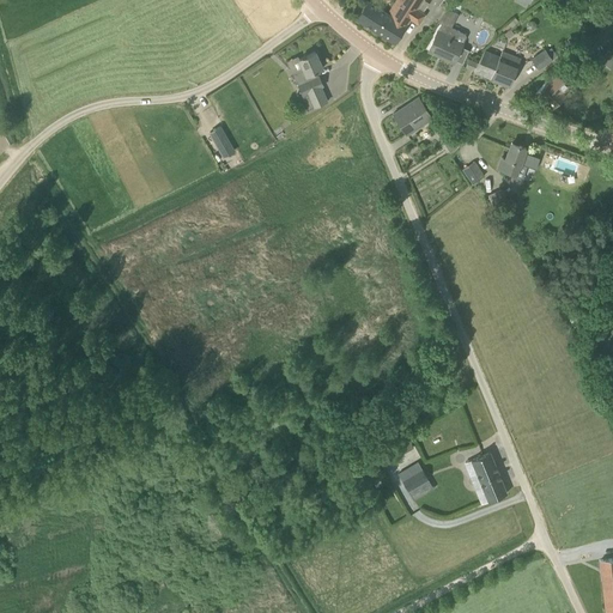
[(357,18),(356,19),(395,44),(411,20),(418,25),(425,14),(418,8),(424,0),(398,0),(388,14),(368,1),(357,18)]
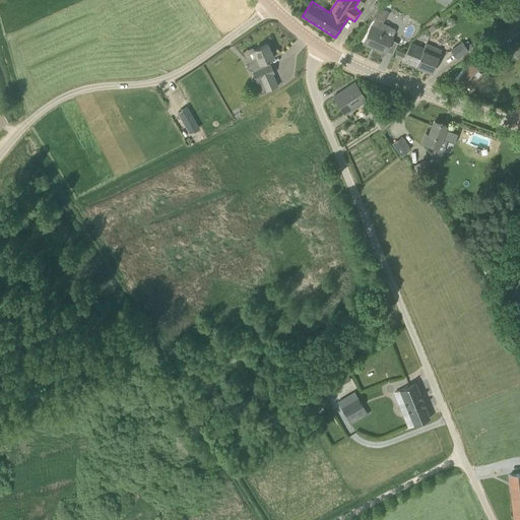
[(385,54),(393,38),(386,35),(390,27),(383,23),(389,12),(380,8),(372,18),(374,19),(363,43),(385,54)]
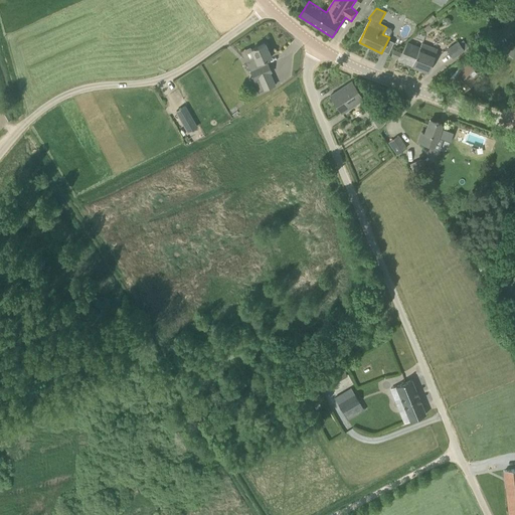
[(427,20),(425,21),(427,23),(430,22),(430,23),(436,18),(433,15),(427,20)]
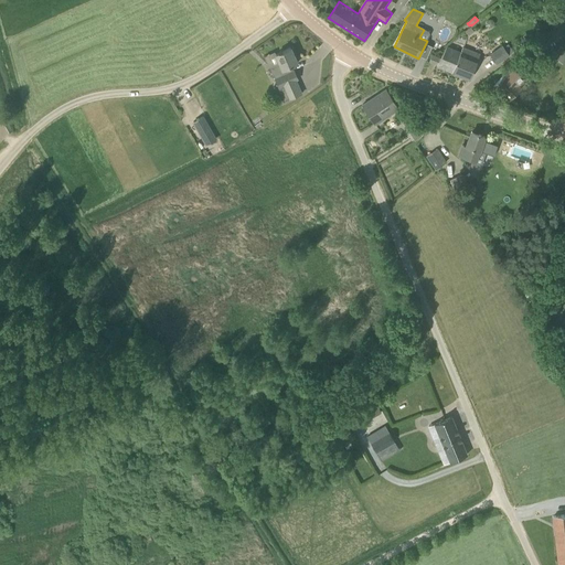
[(504,48),(502,45),(490,55),(497,63),(513,51),(508,44),(504,48)]
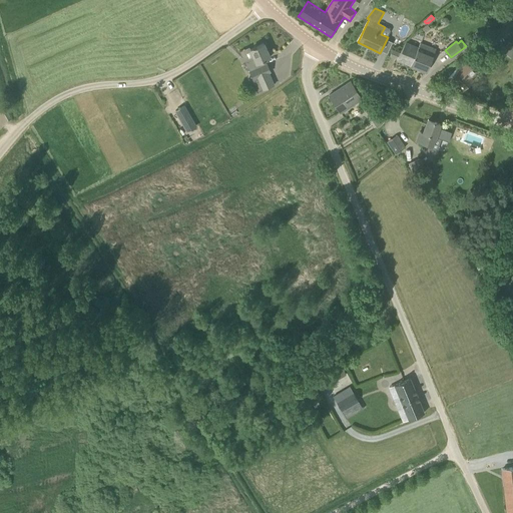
[(406,42),(400,52),(397,58),(396,59),(411,66),(426,72),(436,49),(420,43),(418,47),(406,42)]
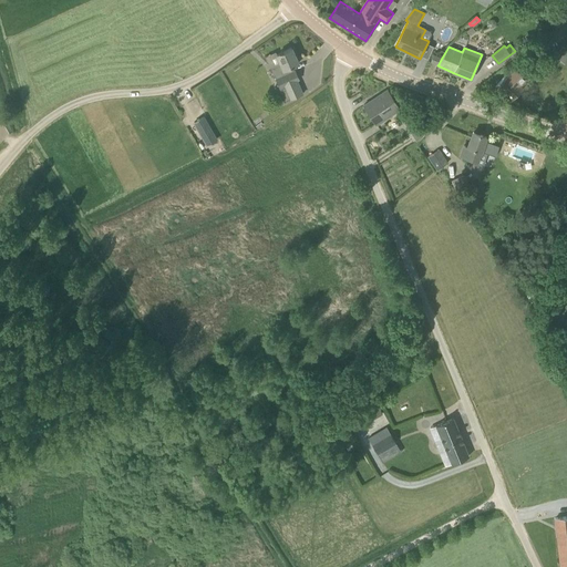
[(566,50),(563,47),(555,55),(564,63),(566,59),(566,50)]
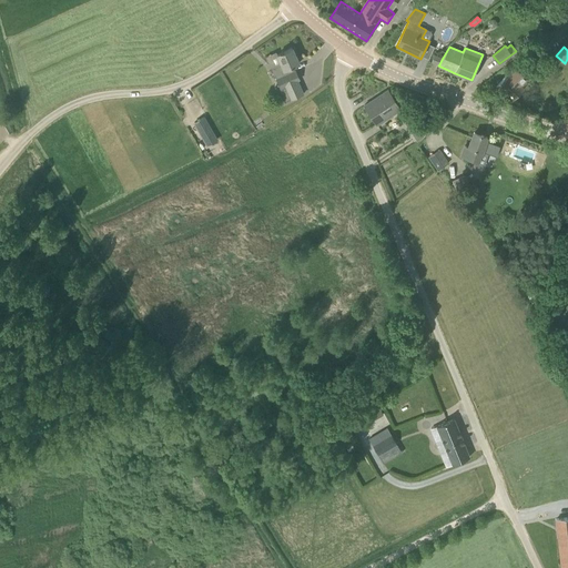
[(282,64),(272,69),(286,101),(303,93),(297,80),(300,80),(295,70),(294,71),(292,67),(298,63),(298,62),(297,63),(295,57),(296,57),(292,48),(283,51),(283,50),(281,52),(277,54),(282,64)]
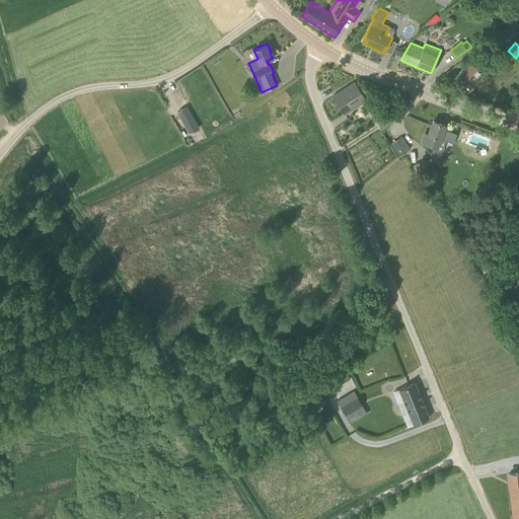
[(404,53),(397,50),(394,56),(401,59),(404,53)]
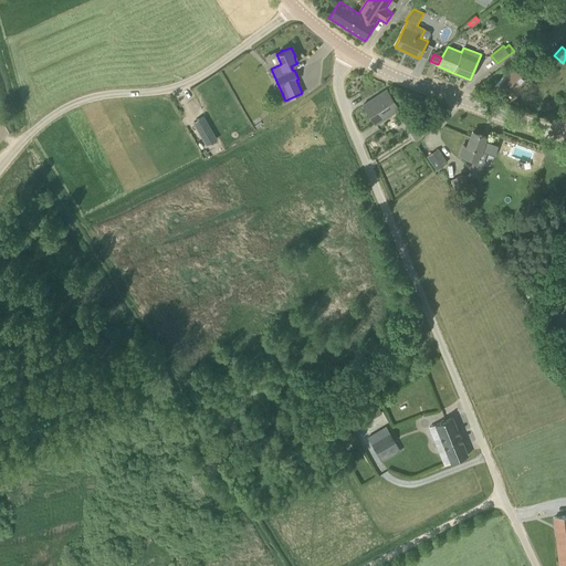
[(504,75),(494,86),(511,100),(520,88),(517,86),(535,66),(524,56),(505,76),(504,75)]
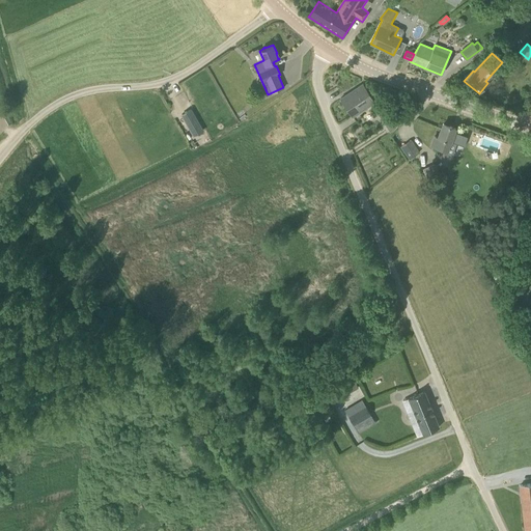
[(352,116),(374,102),(363,84),(340,99),(352,116)]
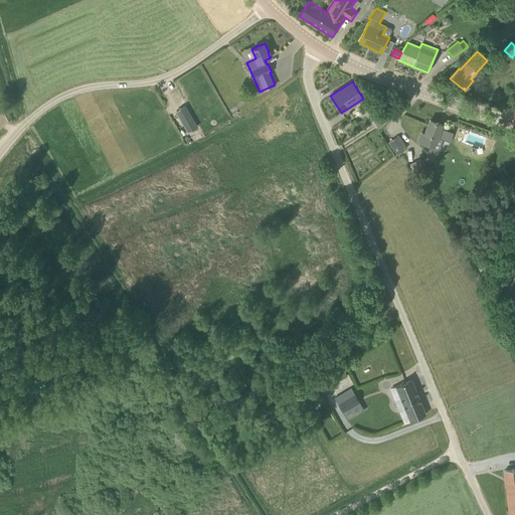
[(188,132),(196,127),(185,106),(176,111),(188,132)]
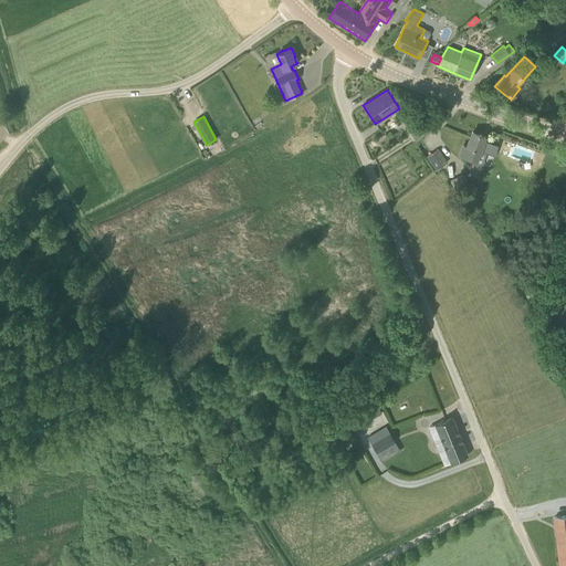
[(422,135),(416,124),(408,129),(415,140),(422,135)]
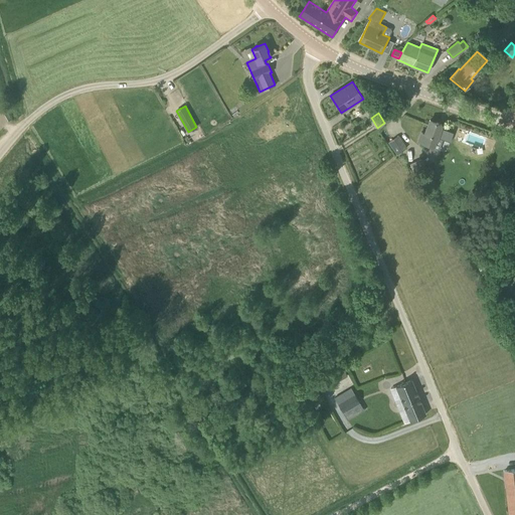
[(419,131),(416,139),(427,143),(434,146),(435,147),(439,137),(438,137),(442,125),(430,120),(425,133),(419,131)]
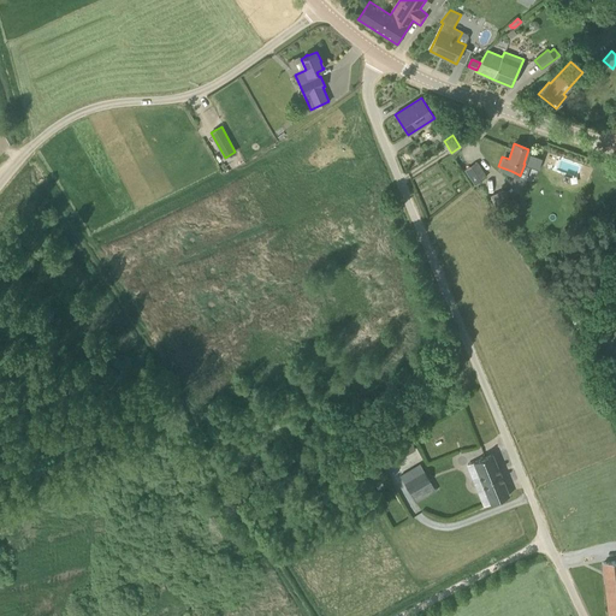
[(478,163),(465,171),(473,184),(486,176),(478,163)]
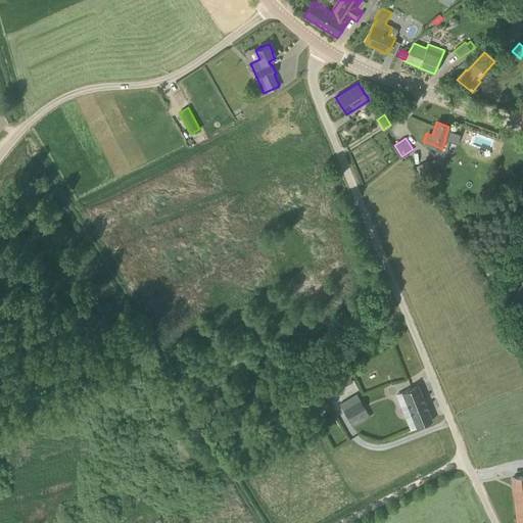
[(490,269),(485,272),(493,284),(498,281),(490,269)]
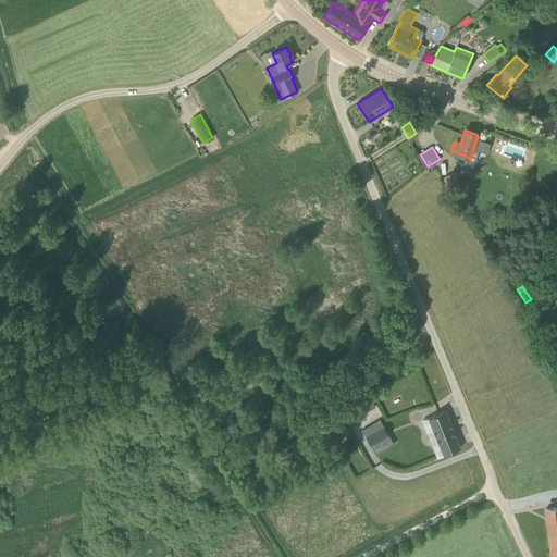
[(348,408),(355,419),(375,406),(369,395),(348,408)]
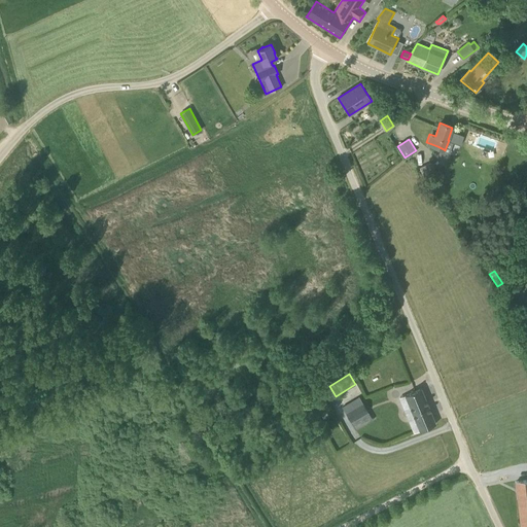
[(435,424),(421,389),(399,397),(415,432),(435,424)]
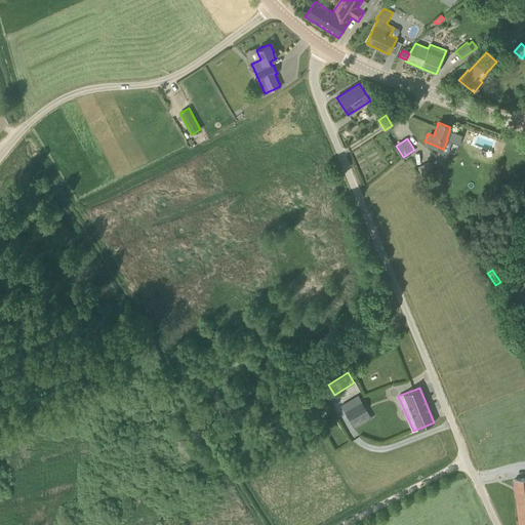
[(341,405),(345,411),(350,419),(366,409),(358,395),(341,405)]
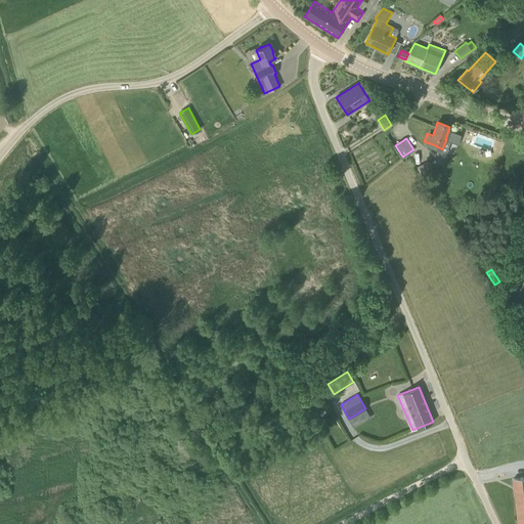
[(523,523),(523,477),(513,478),(518,523),(523,523)]
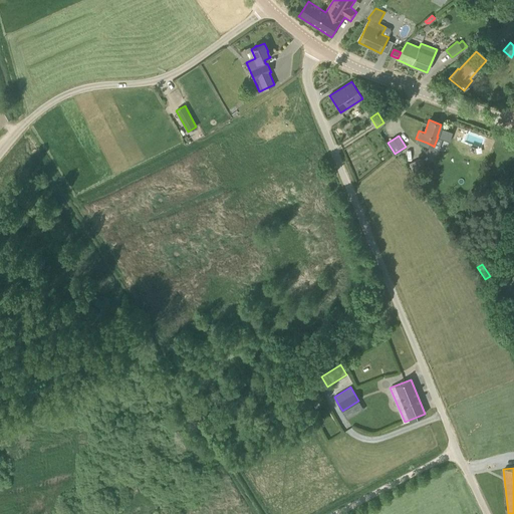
All buildings are outlined.
